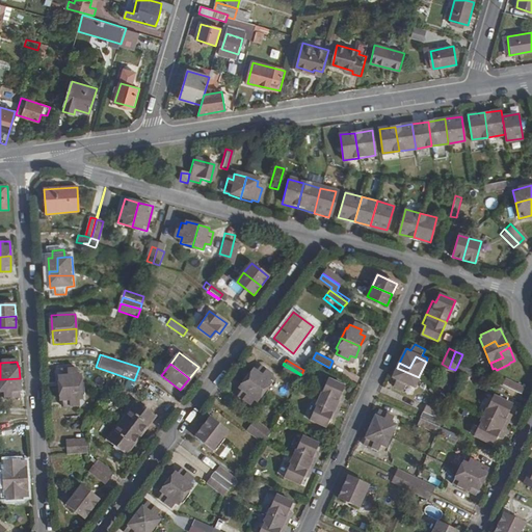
[(458,364),(455,370),(462,374),(473,379),(476,373),(458,364)]
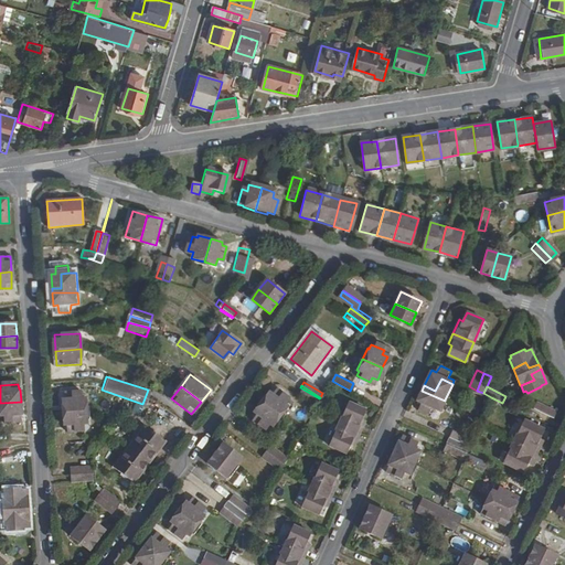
[(319,398),(300,387),(296,394),(316,406),(319,398)]
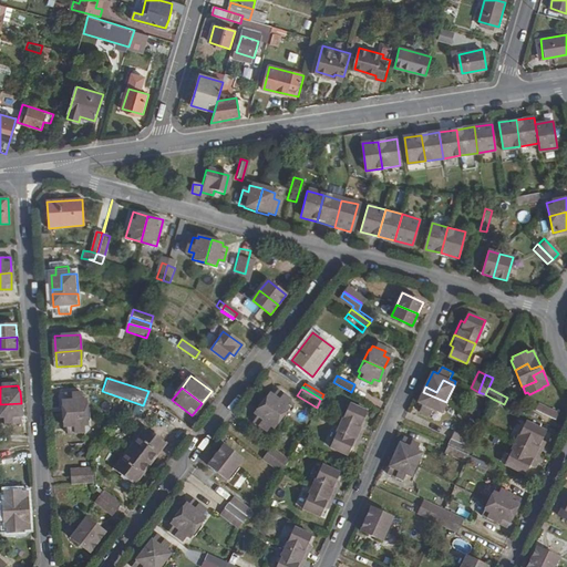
[(269,394),(263,404),(281,418),(288,409),(284,404),(287,400),(275,391),(270,395),(269,394)]
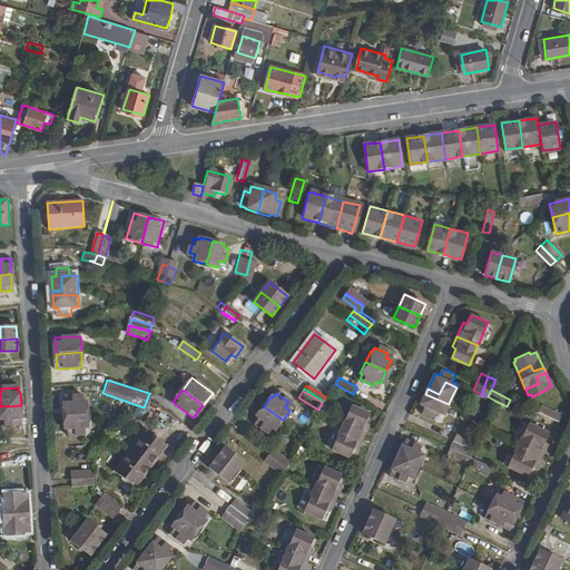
[(449,404),(425,394),(423,401),(428,403),(424,411),(436,416),(440,408),(445,411),(449,404)]
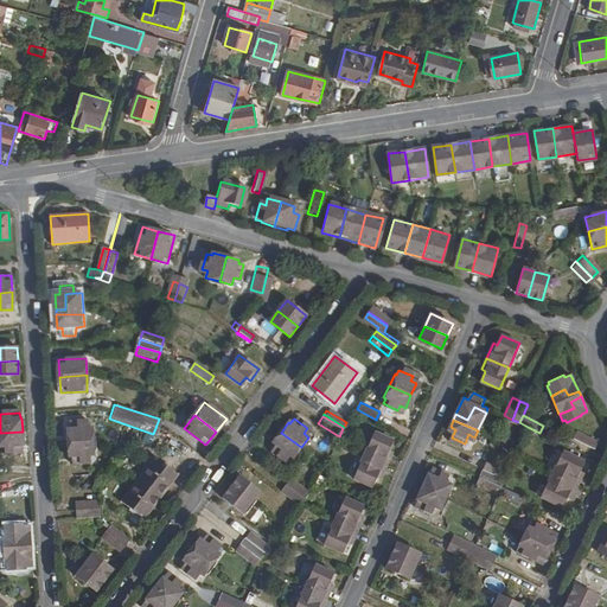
[(66,430),(68,445),(93,442),(93,428),(85,428),(84,422),(71,422),(71,429),(66,430)]
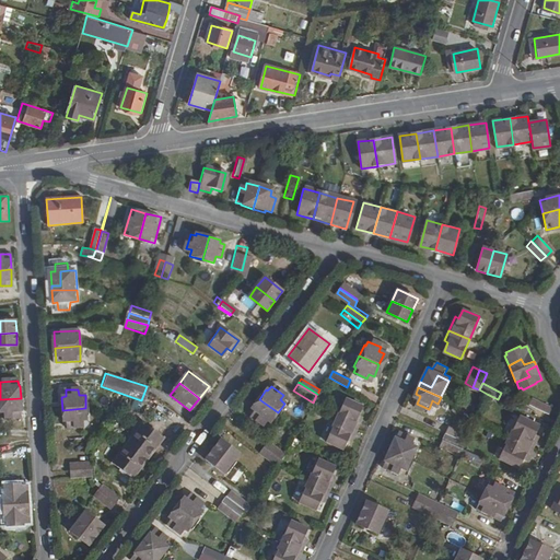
[(532,396),(528,403),(548,411),(551,405),(532,396)]
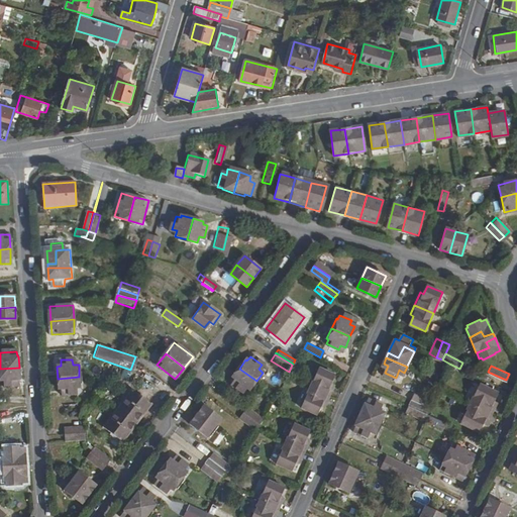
[(19,368),(0,369),(0,380),(2,380),(2,386),(19,385),(19,379),(20,379),(19,368)]
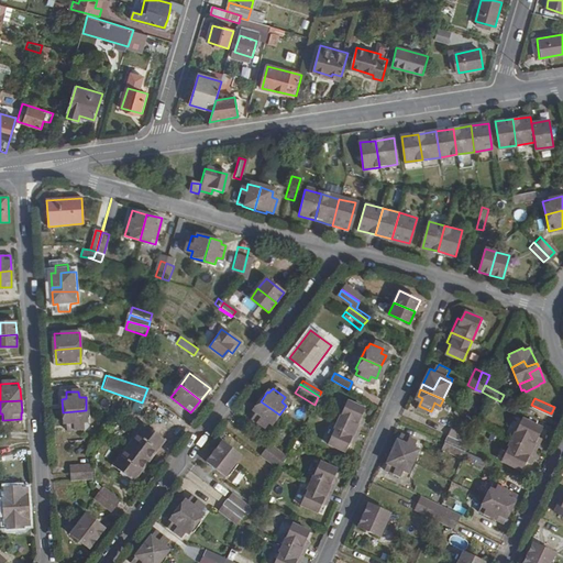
[(279,415),(261,401),(253,410),(254,411),(250,417),(263,427),(267,421),(272,424),(279,415)]
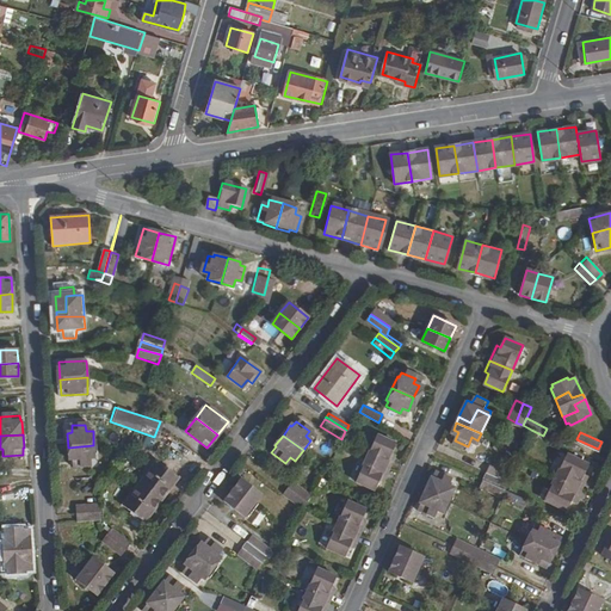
[(362,457),(386,467),(390,456),(387,455),(390,444),(372,436),(362,457)]
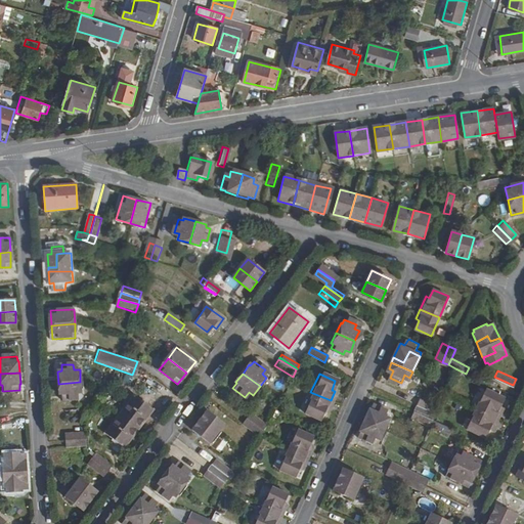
[(125,375),(123,384),(130,386),(132,377),(125,375)]
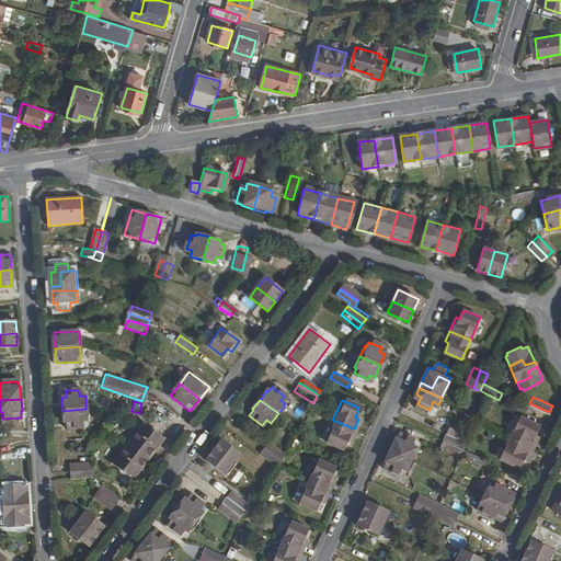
[(86,409),(63,411),(64,423),(67,423),(67,430),(80,428),(80,422),(87,421),(86,409)]
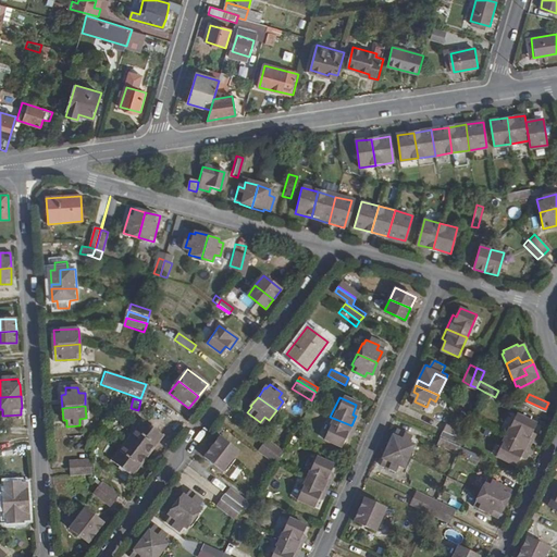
[(506,435),(527,445),(533,432),(531,431),(534,422),(517,413),(506,435)]
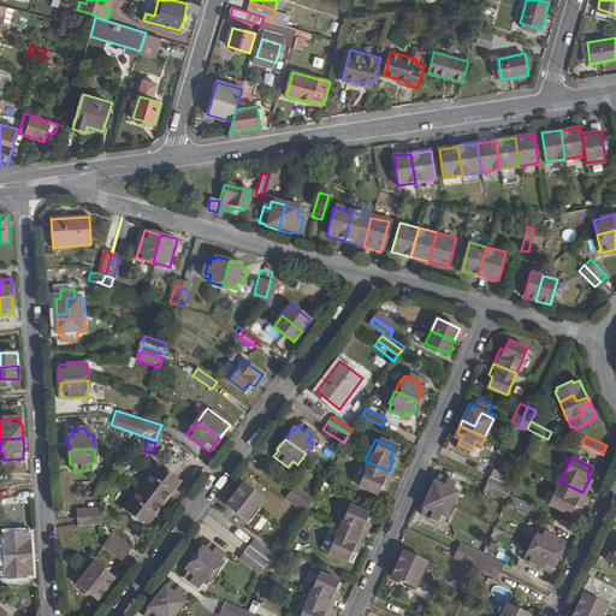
[(383,484),(389,471),(365,461),(354,485),(374,493),(378,483),(383,484)]
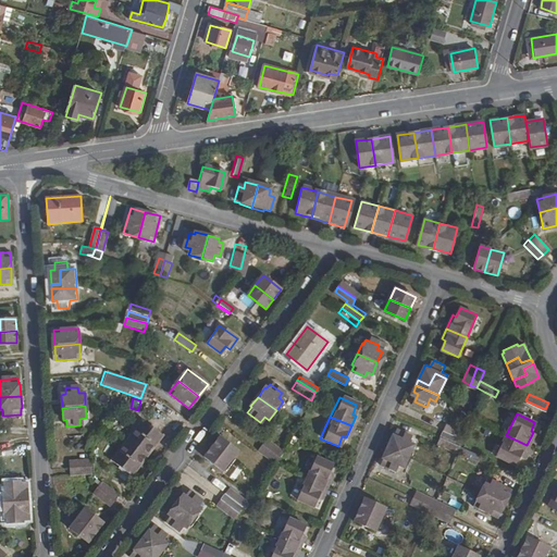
[(127,441),(147,456),(163,435),(143,420),(127,441)]
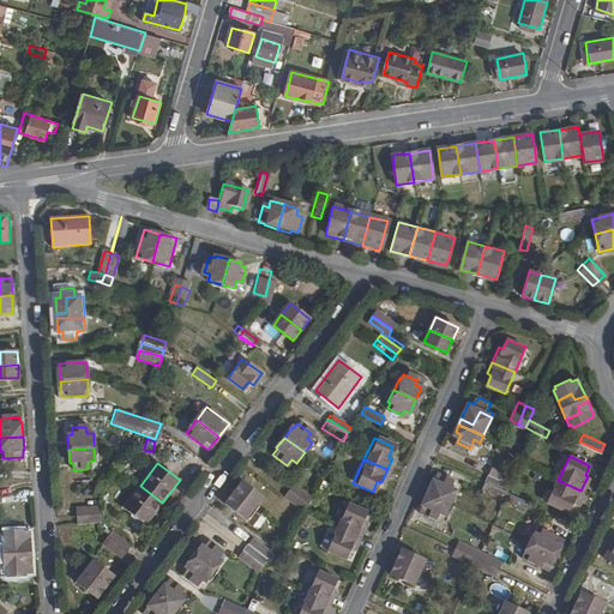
[(489,469),(487,476),(510,486),(512,480),(489,469)]
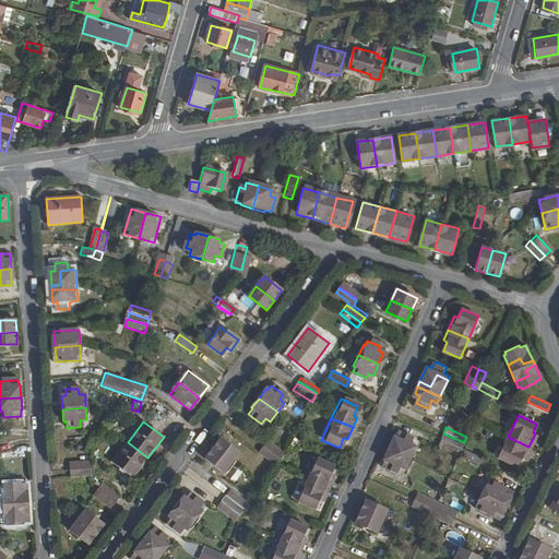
[(394,437),(390,448),(411,459),(416,447),(412,444),(414,439),(399,431),(395,438),(394,437)]
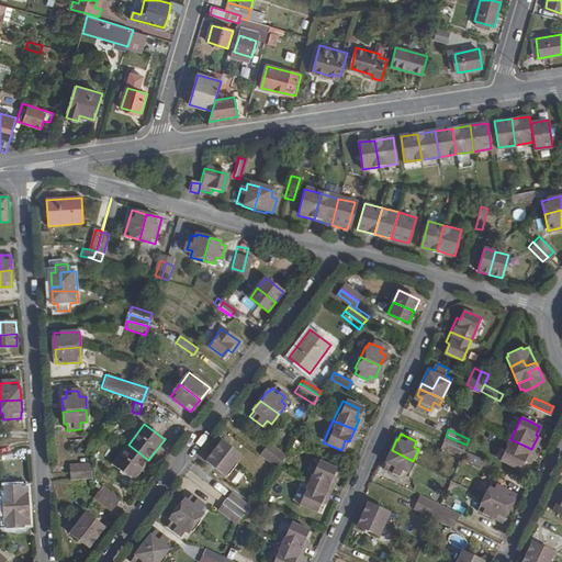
[(467,445),(446,436),(442,442),(463,452),(467,445)]
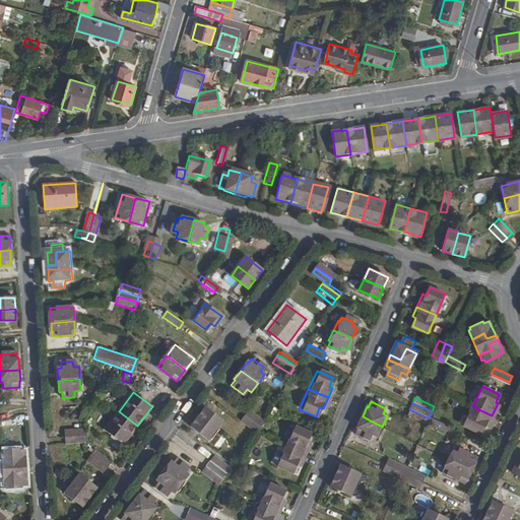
[(486,427),(492,415),(472,406),(462,427),(478,434),(483,425),(486,427)]
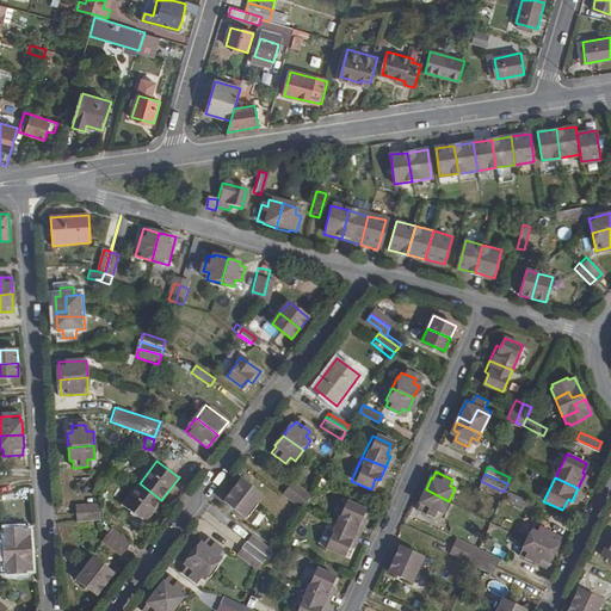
[(241,480),(233,491),(253,506),(261,495),(241,480)]
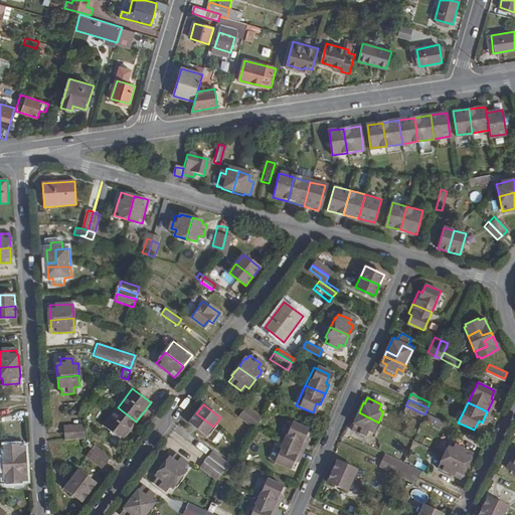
[(424,414),(405,405),(402,412),(421,420),(424,414)]
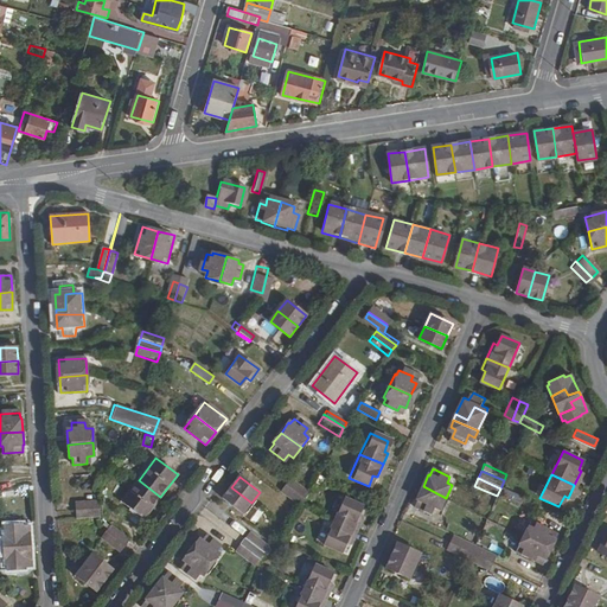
[(144,519),(160,497),(139,480),(122,502),(144,519)]
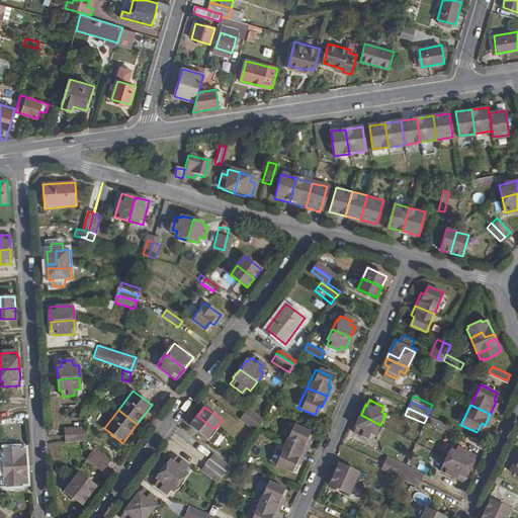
[(245,410),(243,413),(259,425),(261,423),(245,410)]
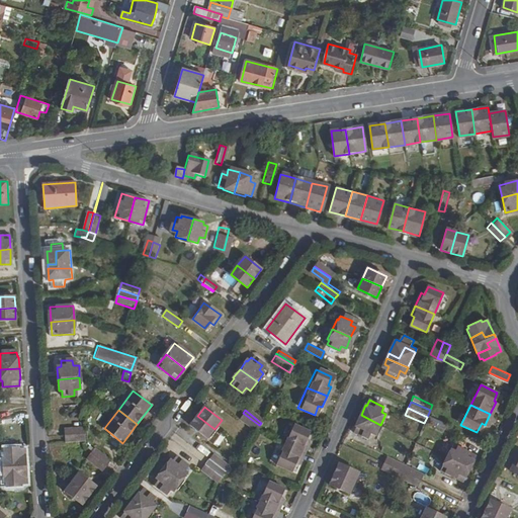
[(259,425),(243,413),(236,421),(253,434),(259,425)]
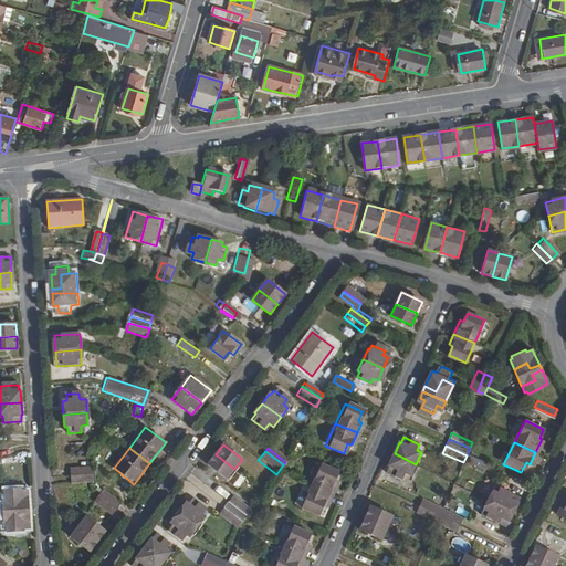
[(416,464),(395,453),(389,465),(390,465),(388,471),(404,478),(406,473),(411,474),(416,464)]
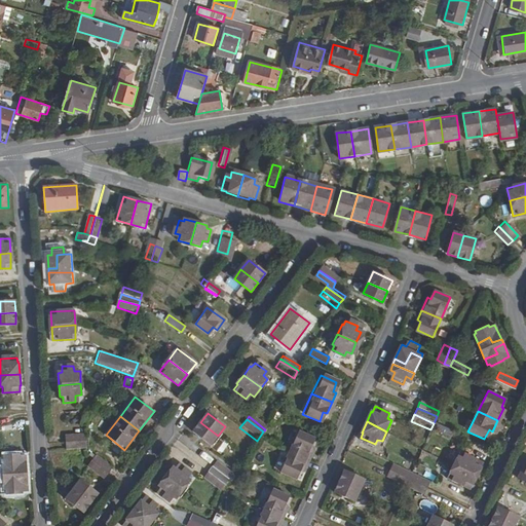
[(218,436),(200,422),(193,430),(211,444),(218,436)]
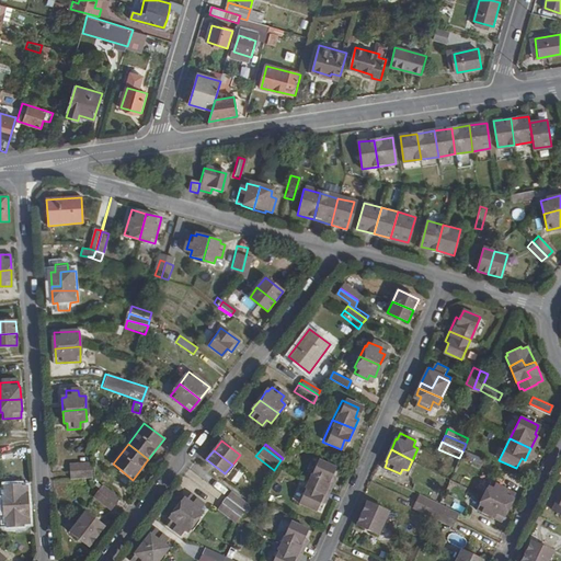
[(462,451),(459,458),(479,468),(482,460),(462,451)]
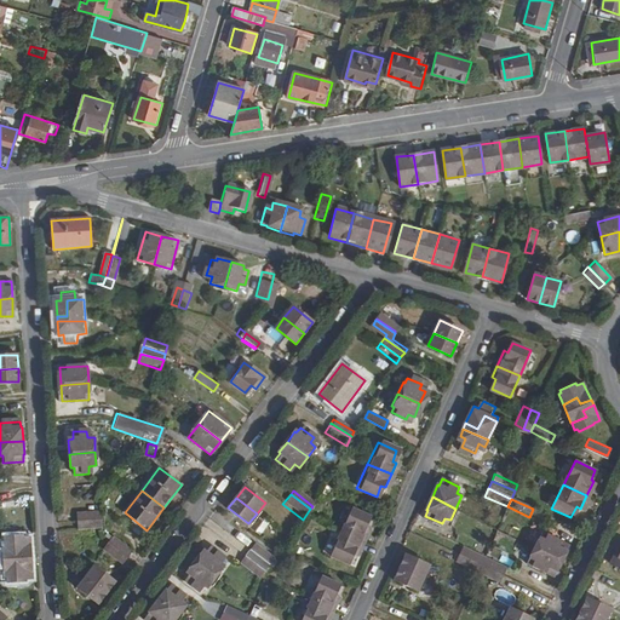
[(338,530),(361,541),(366,532),(362,530),(366,518),(346,510),(338,530)]
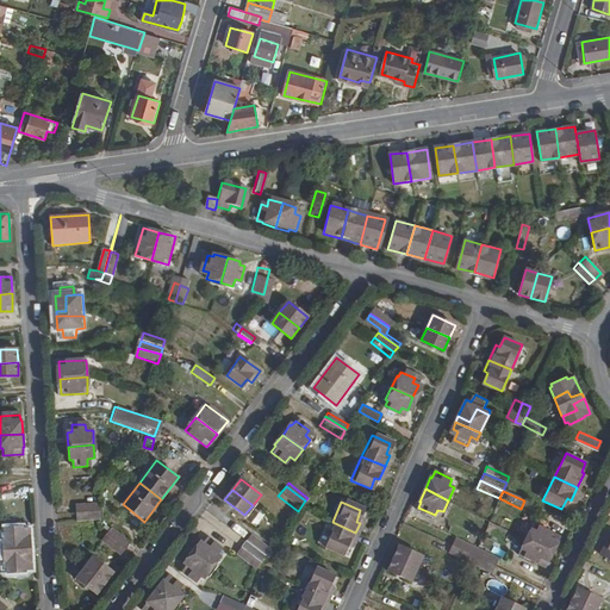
[(98,518),(98,510),(98,505),(81,506),(73,508),(74,515),(74,522),(74,523),(83,523),(98,522),(98,518)]
